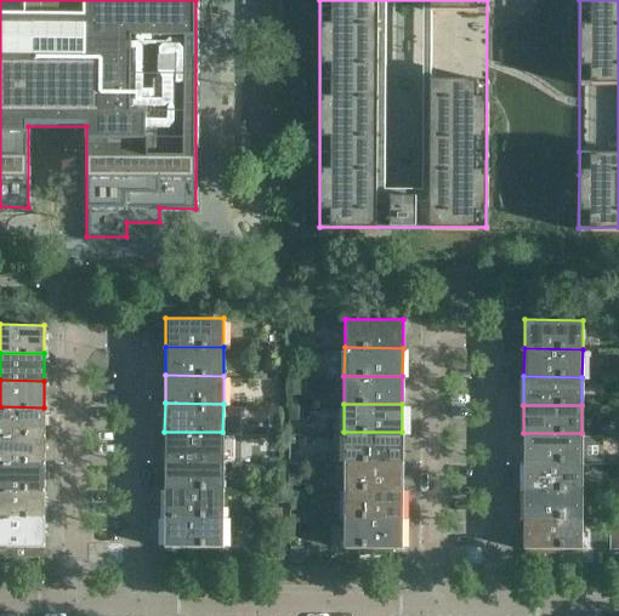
[(0,434),(43,434),(44,408),(0,406),(0,434)]
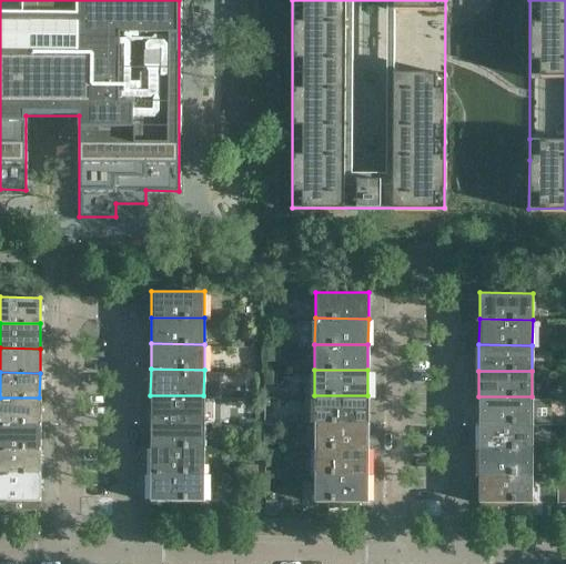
[(203,421),(203,395),(150,395),(150,421),(203,421)]
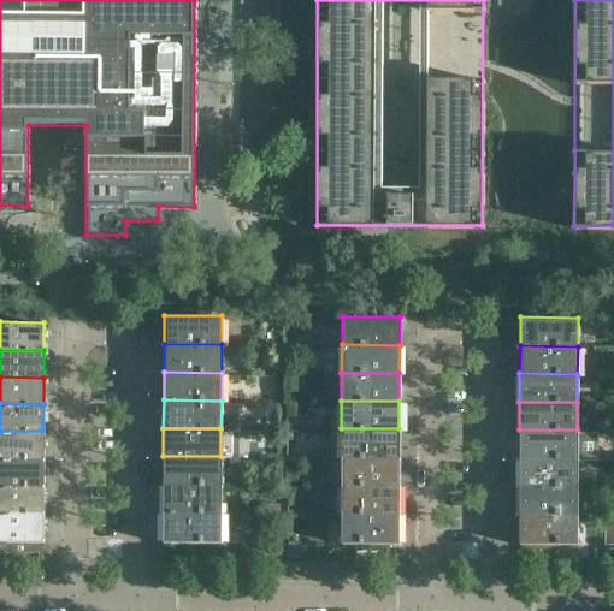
[(399,457),(399,428),(341,428),(341,456),(399,457)]
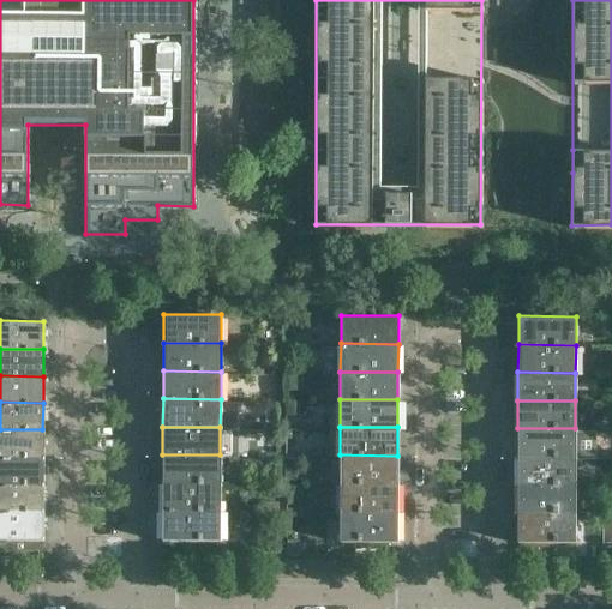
[(575,456),(575,428),(517,428),(517,456),(575,456)]
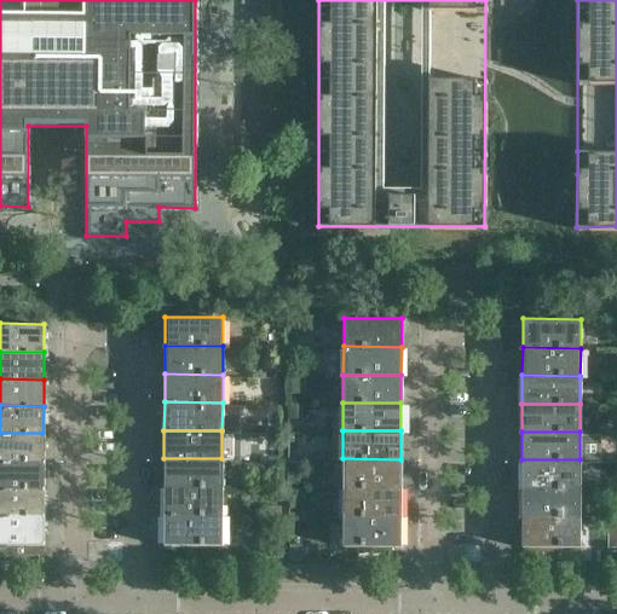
[(0,459),(42,461),(42,433),(0,433),(0,459)]
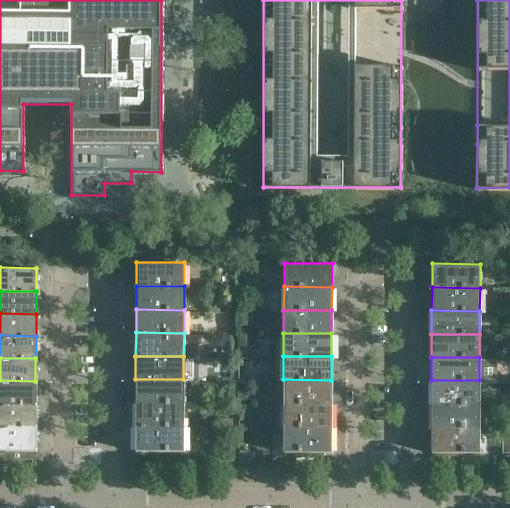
[(183,402),(183,379),(135,379),(135,402),(183,402)]
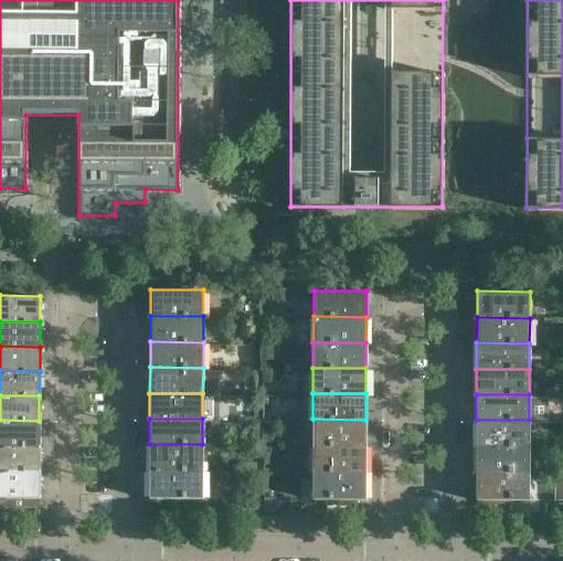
[(365,445),(365,420),(312,419),(312,444),(365,445)]
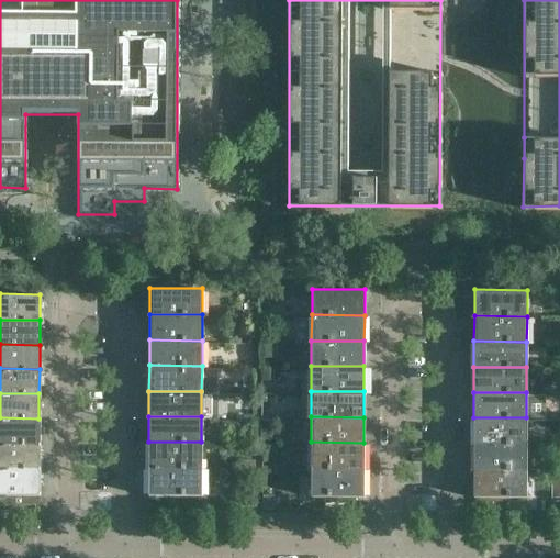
[(0,443),(38,443),(38,419),(0,417),(0,443)]
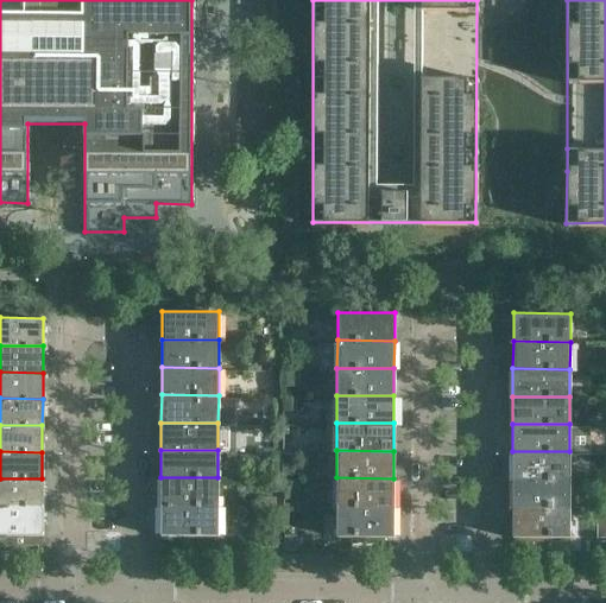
[(569,480),(569,451),(512,451),(512,478),(569,480)]
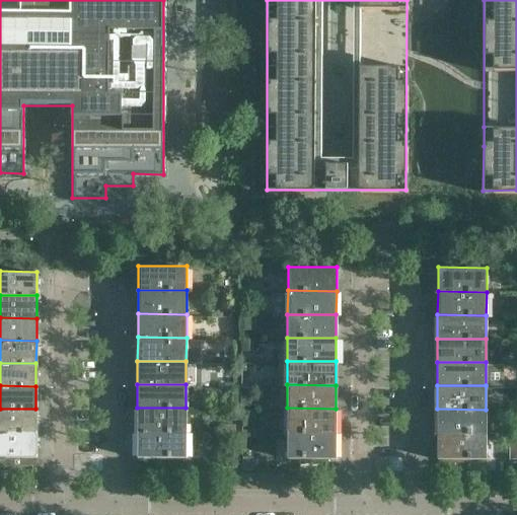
[(186,432),(186,408),(137,408),(137,431),(186,432)]
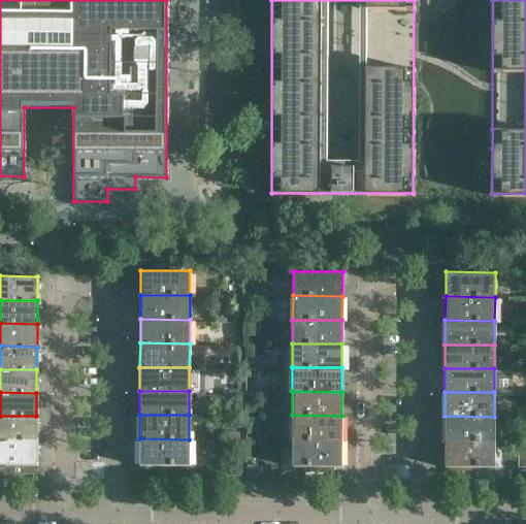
[(341,439),(341,416),(292,415),(292,439),(341,439)]
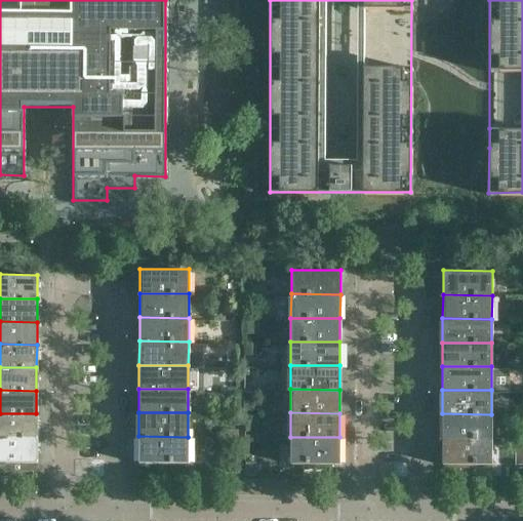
[(0,436),(36,437),(36,413),(0,413),(0,436)]
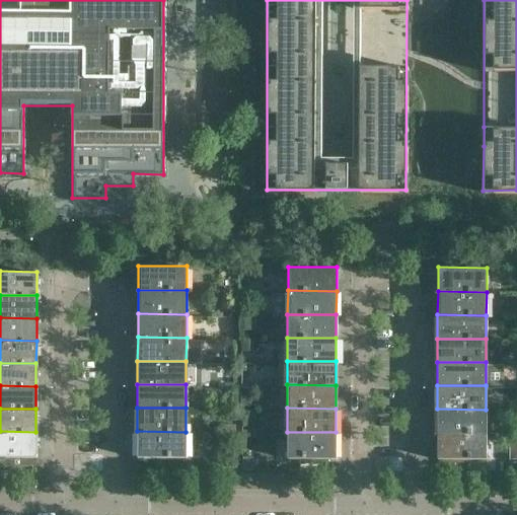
[(486,433),(486,410),(437,409),(437,432),(486,433)]
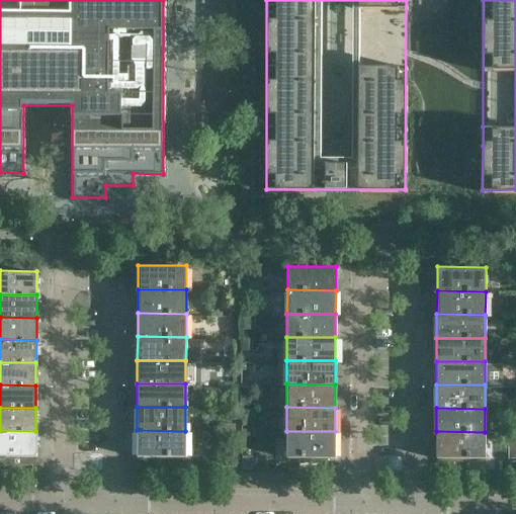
[(0,453),(35,454),(35,431),(0,430),(0,453)]
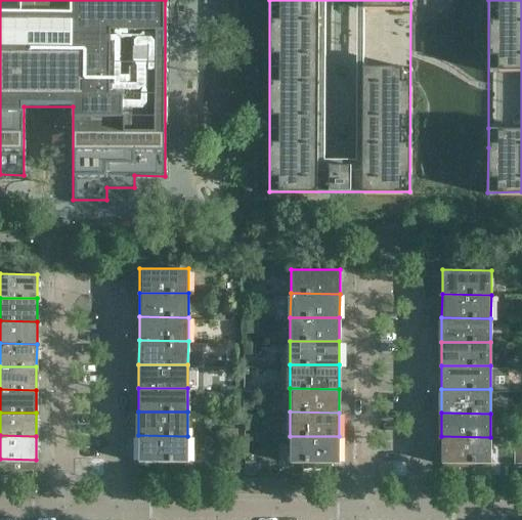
[(187,460),(187,436),(138,435),(138,460),(187,460)]
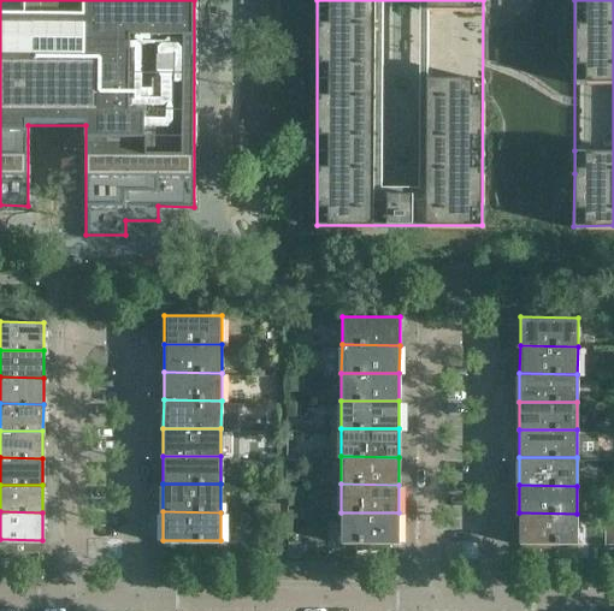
[(397,541),(399,512),(341,512),(340,541),(397,541)]
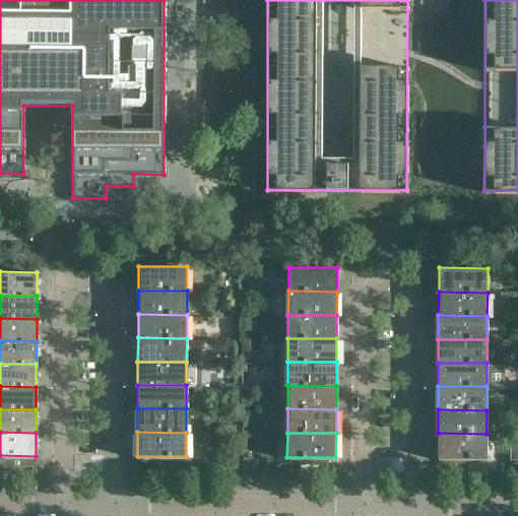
[(487,458),(487,434),(438,433),(438,458),(487,458)]
